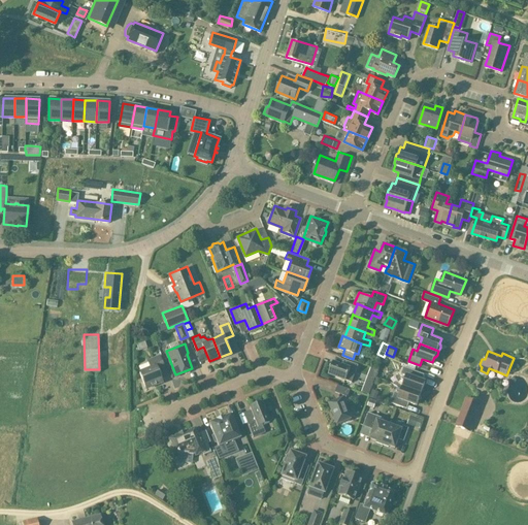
[(139,370),(145,387),(162,381),(158,369),(165,367),(160,354),(147,359),(151,366),(139,370)]
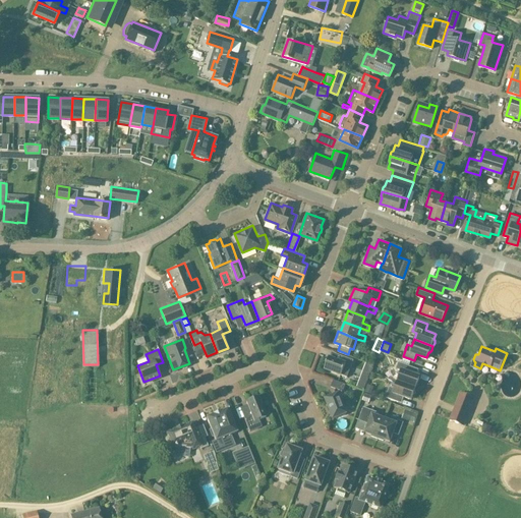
[(329,355),(325,367),(342,373),(347,376),(350,368),(354,358),(342,354),(340,359),(330,355),(329,355)]
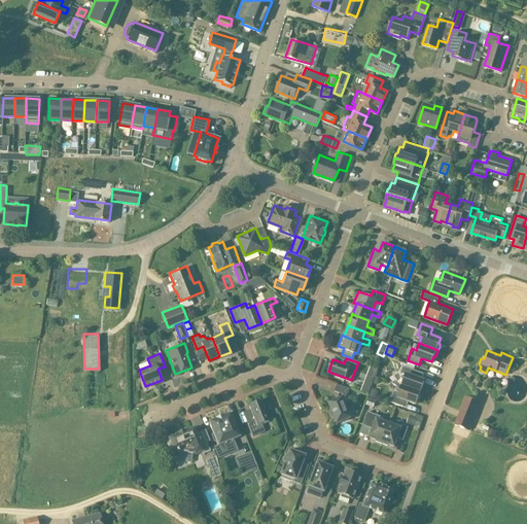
[(370,392),(377,367),(370,364),(362,390),(370,392)]
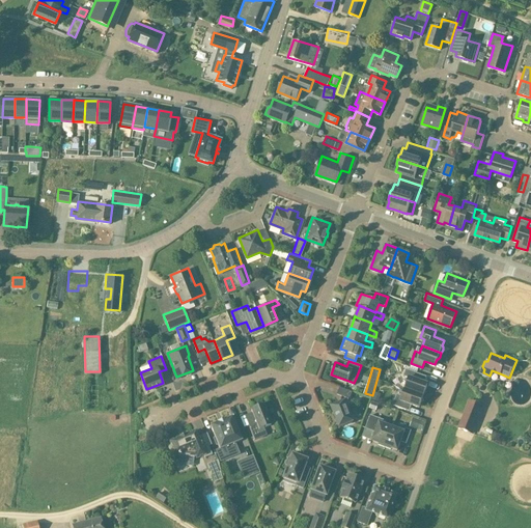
[(401,372),(397,384),(406,387),(423,394),(424,391),(427,390),(425,388),(427,382),(424,381),(417,379),(419,371),(417,371),(407,367),(403,373),(401,372)]
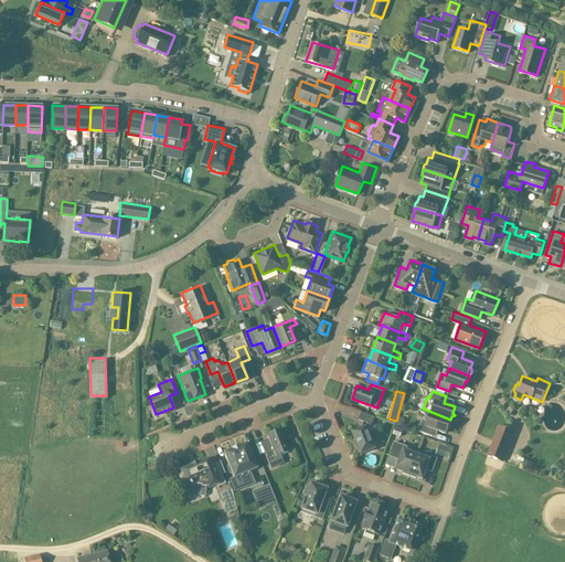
[(375,415),(362,410),(359,417),(372,423),(375,415)]
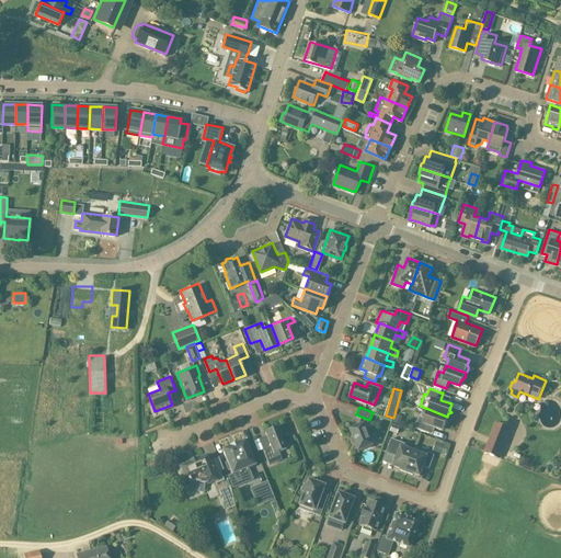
[(448,422),(446,420),(447,417),(428,409),(425,417),(420,414),(415,426),(428,431),(432,424),(443,429),(445,422),(448,422)]
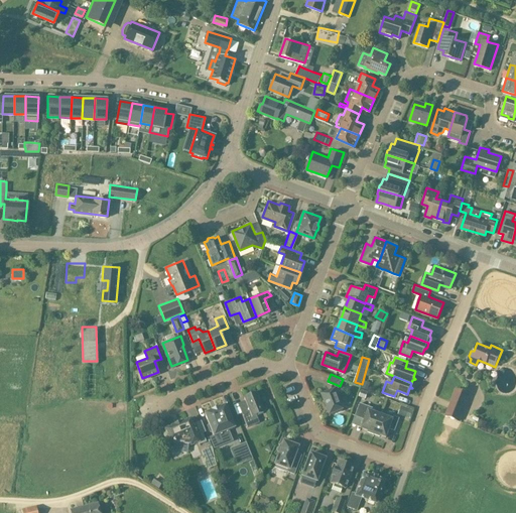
[(364,379),(362,386),(368,388),(371,381),(364,379)]
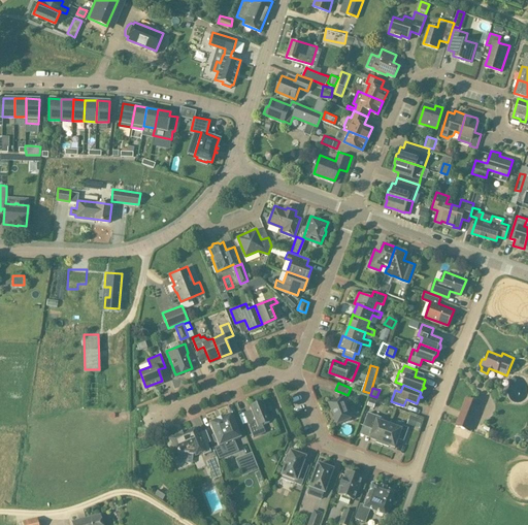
[(330,402),(338,423),(352,418),(343,397),(330,402)]
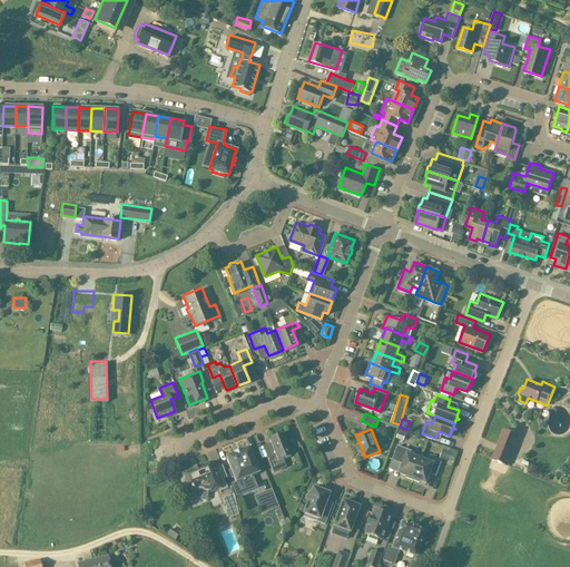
[(519,434),(504,429),(492,458),(508,463),(519,434)]
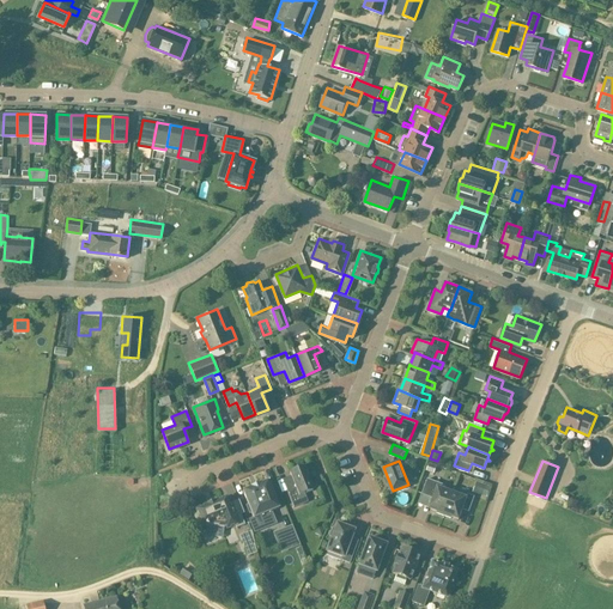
[(430,462),(426,469),(434,472),(437,464),(430,462)]
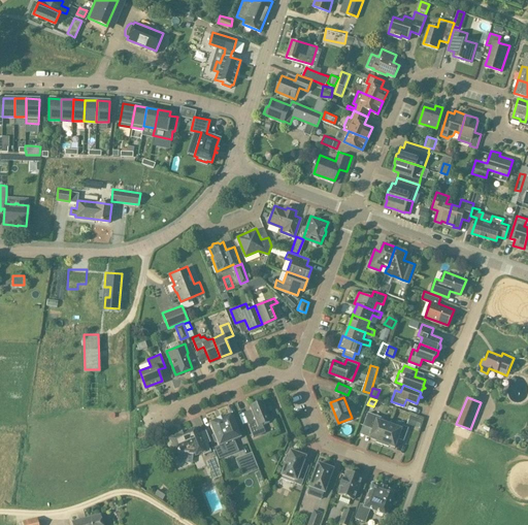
[(270,421),(262,400),(250,405),(256,421),(249,424),(254,436),(266,431),(263,424),(270,421)]
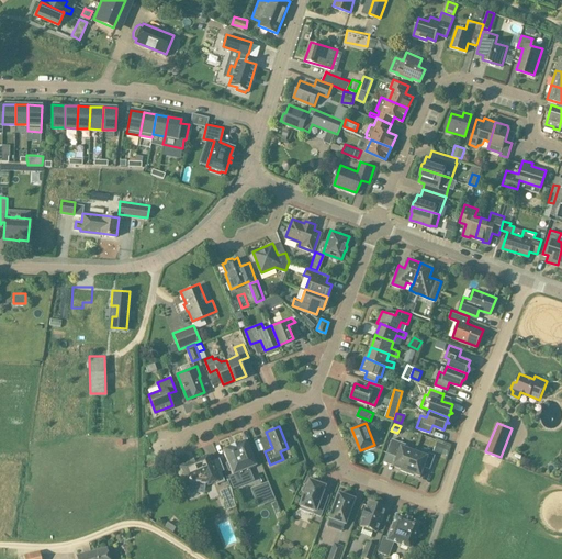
[(401,469),(407,471),(415,450),(407,447),(408,444),(392,437),(388,451),(398,456),(395,465),(400,467),(401,469)]
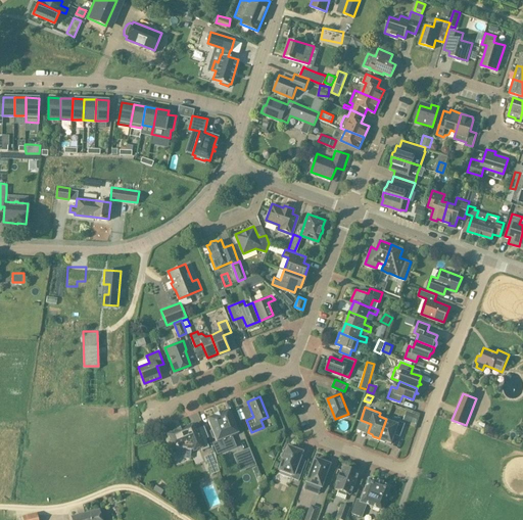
[(217,440),(218,440),(223,438),(226,445),(235,442),(232,434),(237,432),(238,432),(238,431),(237,431),(229,410),(229,409),(228,410),(208,417),(207,418),(212,429),(210,430),(214,436),(215,435),(217,439),(217,440)]
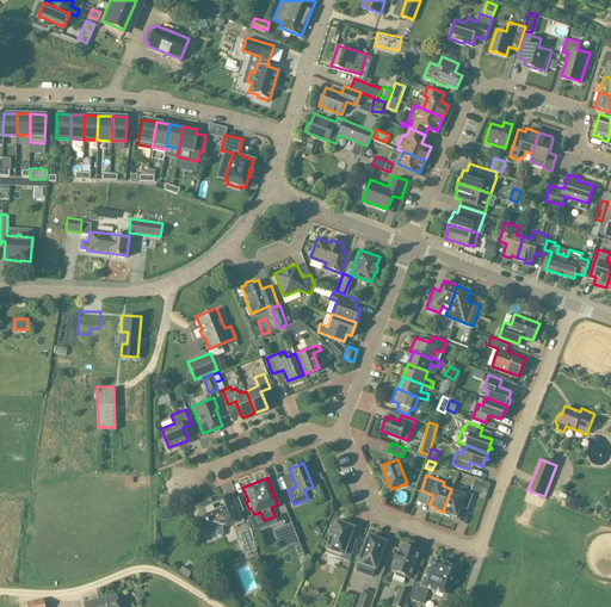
[(489,493),(491,479),(475,477),(473,489),(489,493)]
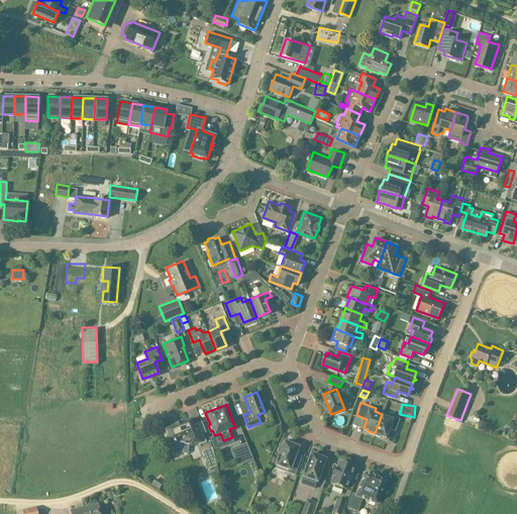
[(382,435),(383,434),(388,436),(391,427),(396,429),(401,417),(395,414),(393,418),(382,414),(375,433),(382,435)]
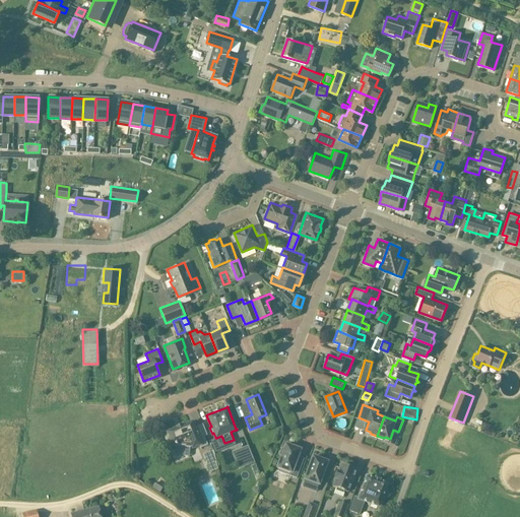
[(168,433),(165,436),(167,442),(172,442),(173,444),(175,443),(175,445),(176,445),(189,446),(190,446),(192,445),(193,447),(200,444),(201,447),(208,444),(204,435),(201,436),(196,425),(193,426),(192,422),(183,425),(176,427),(176,428),(167,431),(168,433)]
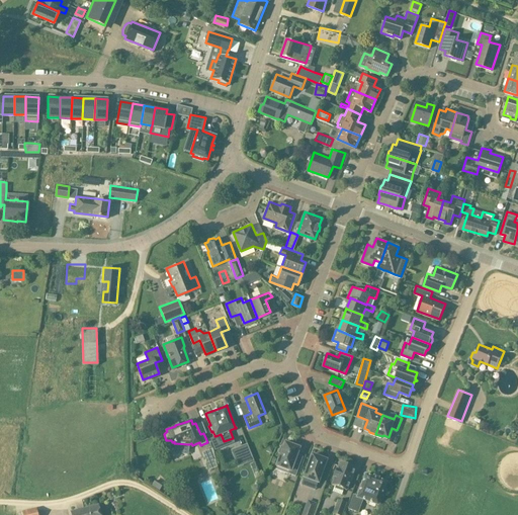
[(289,471),(295,474),(300,460),(294,458),(299,446),(293,444),(294,443),(286,440),(286,442),(284,441),(283,445),(281,444),(279,451),(281,452),(276,464),(290,469),(289,471)]
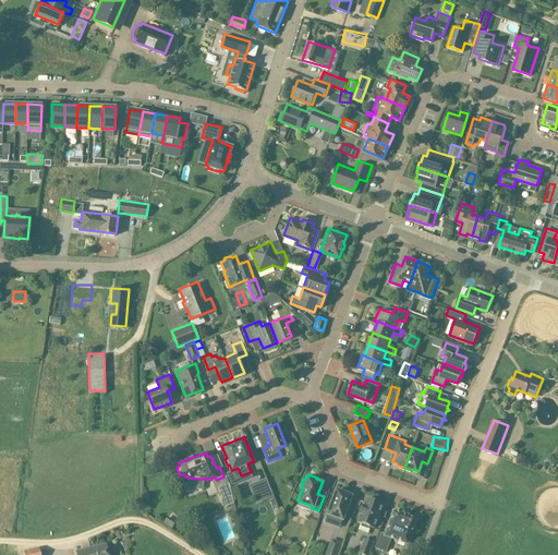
[(274,494),(266,477),(249,483),(256,502),(274,494)]
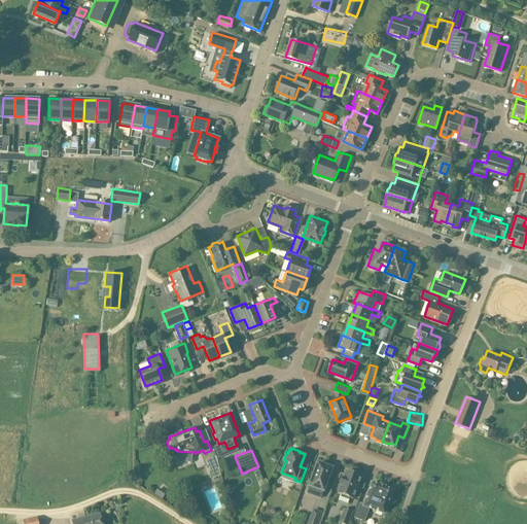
[(220,474),(216,454),(206,458),(213,477),(220,474)]
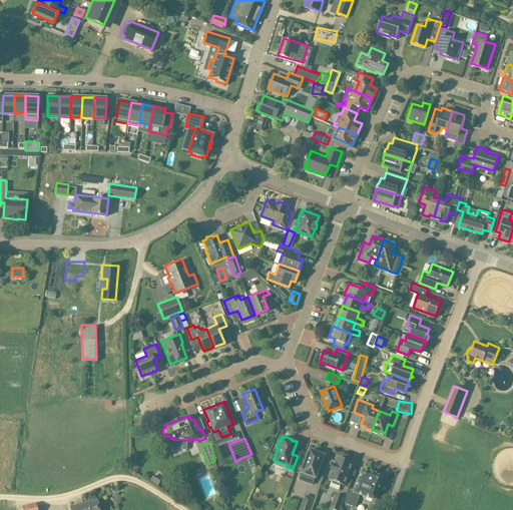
[(312,450),(309,449),(301,471),(315,476),(323,454),(321,453),(320,451),(314,449),(312,450)]
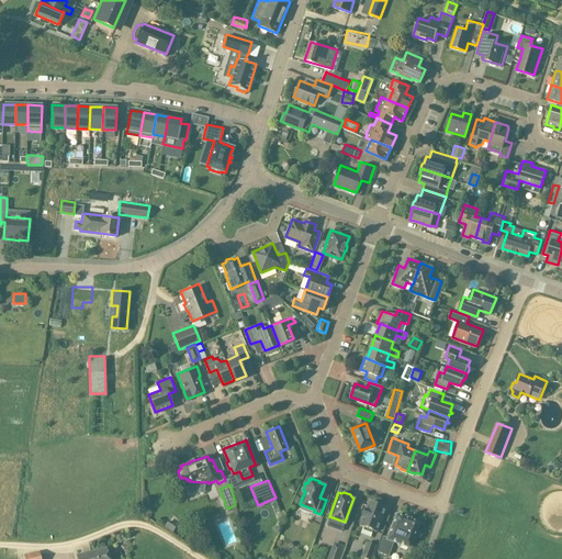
[(366,509),(362,516),(360,524),(377,529),(384,507),(369,501),(366,509)]
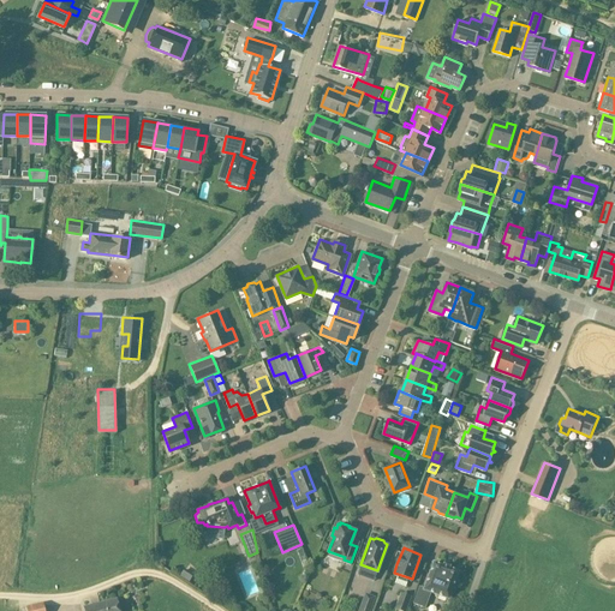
[(459,570),(458,569),(449,567),(449,564),(443,563),(443,564),(435,561),(434,561),(434,562),(424,586),(419,585),(415,601),(425,605),(430,591),(448,597),(449,597),(453,585),(455,586),(459,577),(457,576),(459,570)]
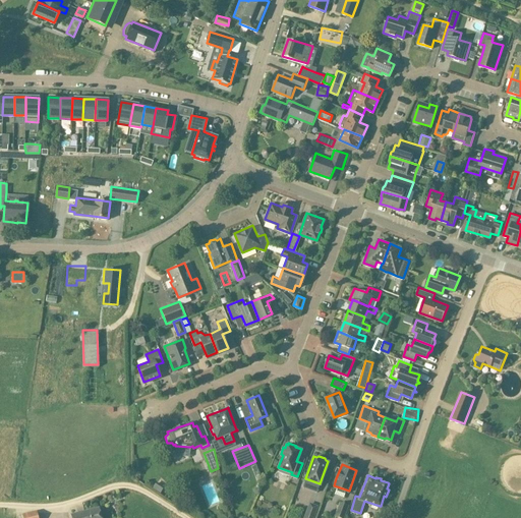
[(312,517),(319,505),(309,501),(302,517),(312,517)]
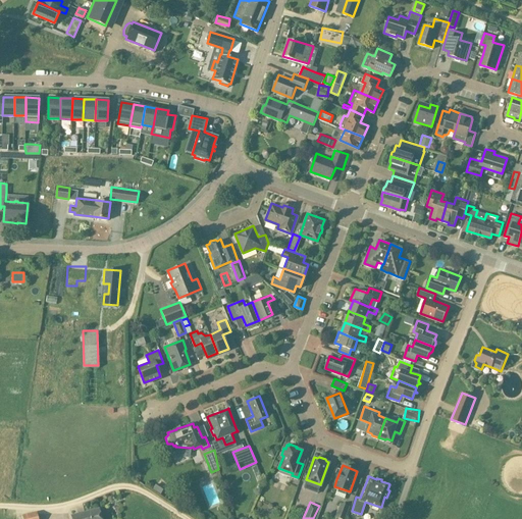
[(344,518),(350,505),(340,502),(334,516),(344,518)]
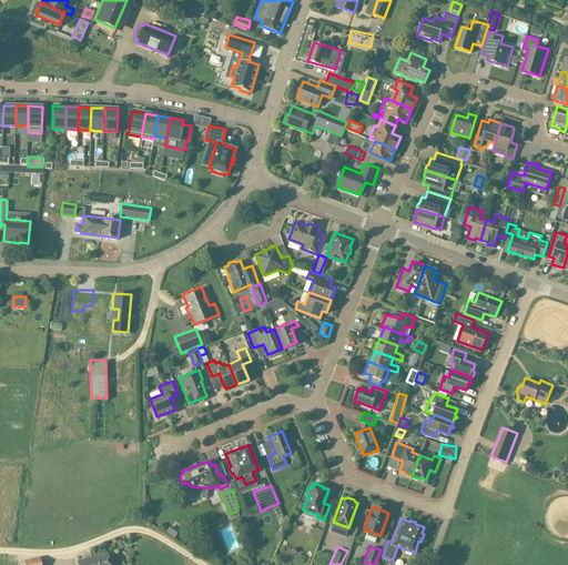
[(110,564),(108,552),(77,560),(78,564),(110,564)]
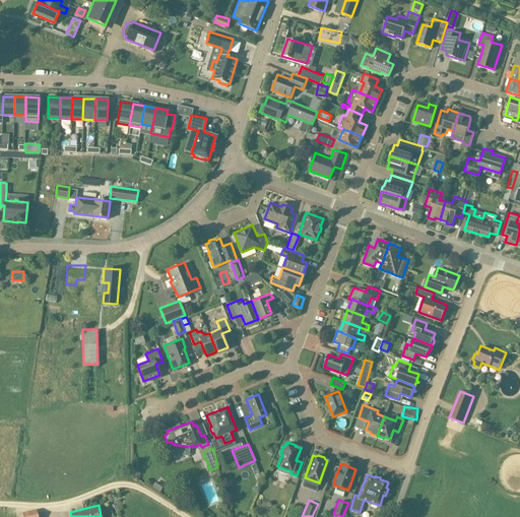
[(38,516),(37,508),(21,511),(22,516),(38,516)]
